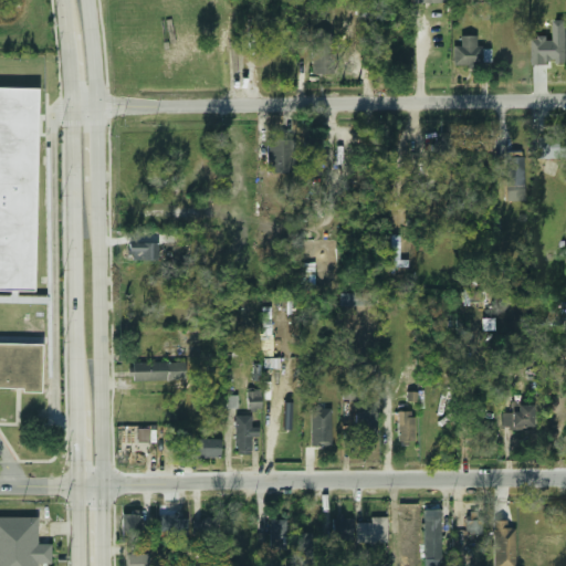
[(533,39),(533,64),(565,63),(565,20),(554,21),(554,38),(533,39)]
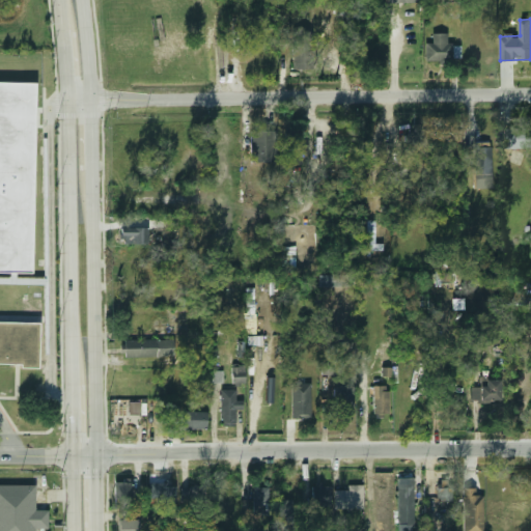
[(291,70),(311,70),(311,34),(291,34),(291,70)]
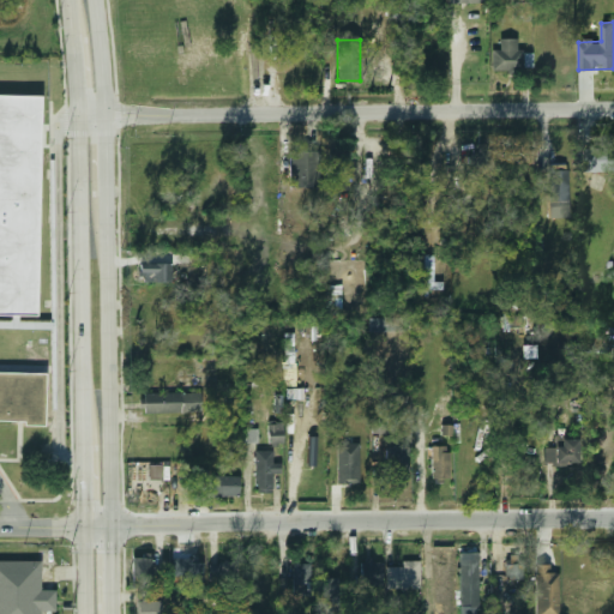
[(518,40),(498,40),(498,50),(491,50),(491,71),(518,71),(518,40)]
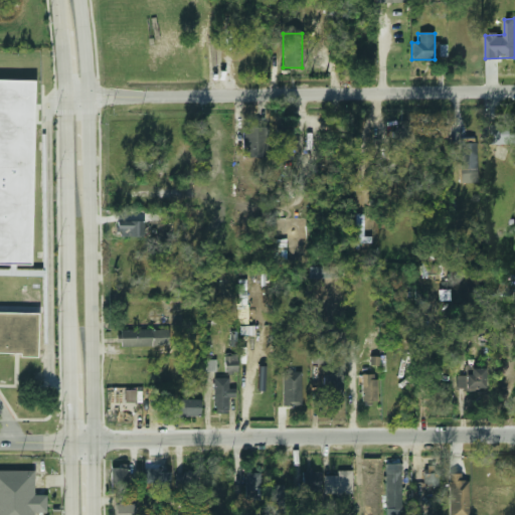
[(0,352),(19,353),(19,356),(36,356),(37,314),(0,312),(0,264),(30,265),(33,81),(0,80),(0,352)]
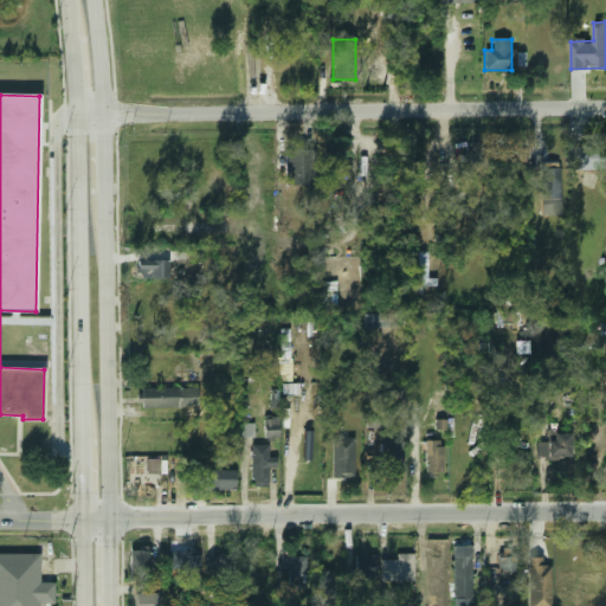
[(479,176),(479,147),(463,147),(463,176),(479,176)]
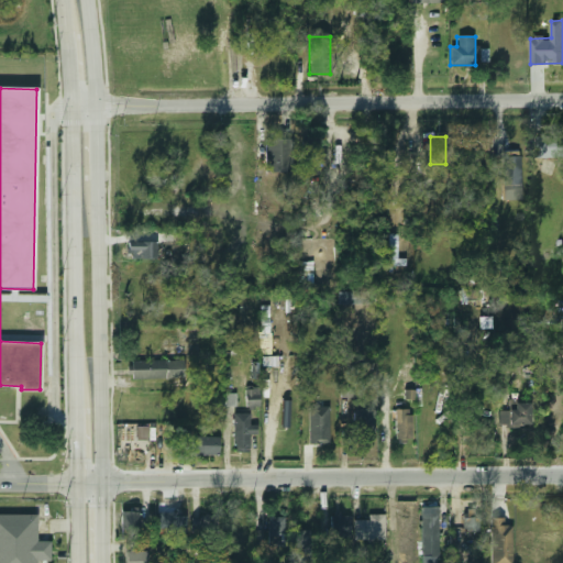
[(562,158),(562,138),(536,138),(536,158),(562,158)]
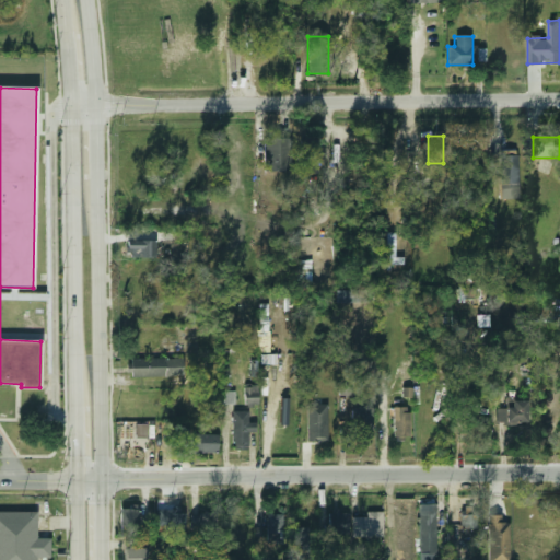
[(289,172),(289,139),(263,139),(263,172),(289,172)]
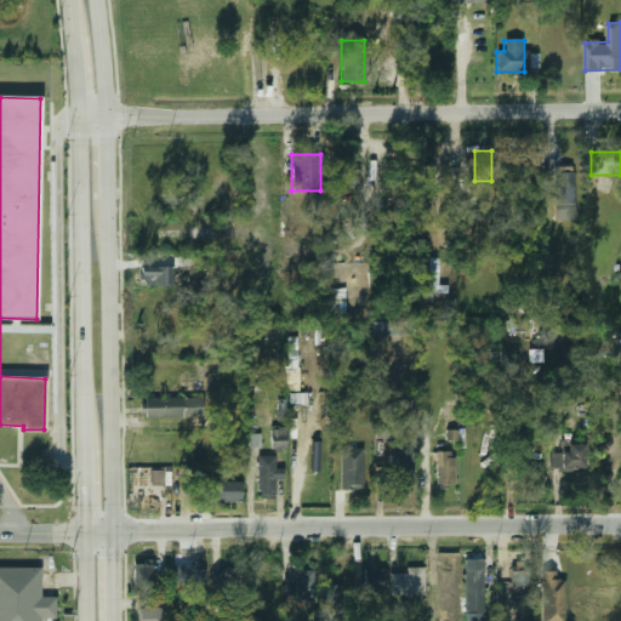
[(357,183),(357,155),(331,155),(331,183),(357,183)]
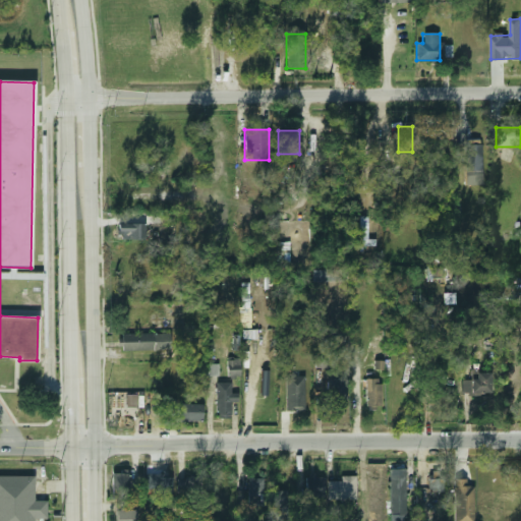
[(479,146),(464,146),(464,168),(479,168),(479,146)]
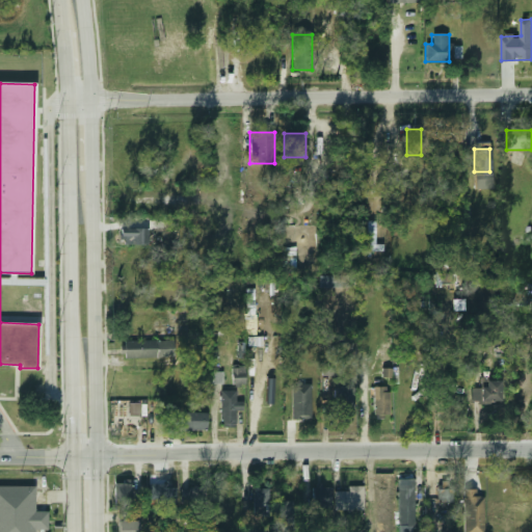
[(368,220),(367,244),(375,244),(375,220),(368,220)]
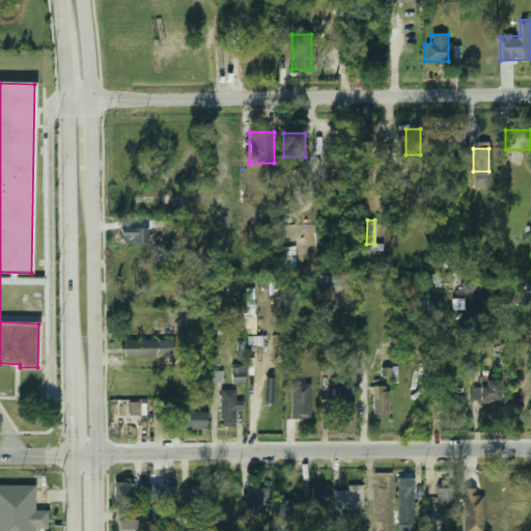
[(148,245),(149,228),(120,227),(120,244),(148,245)]
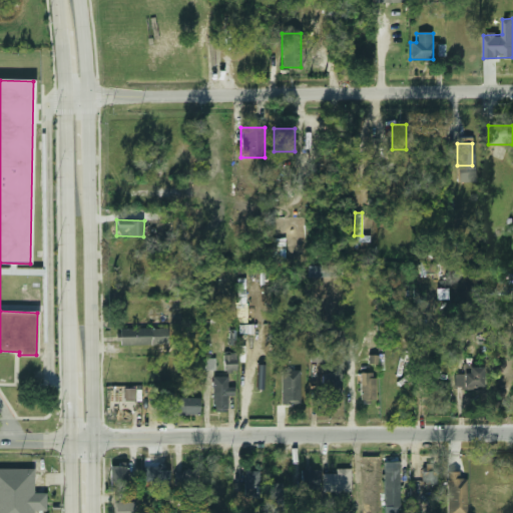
[(273,261),(285,261),(285,239),(273,239),(273,261)]
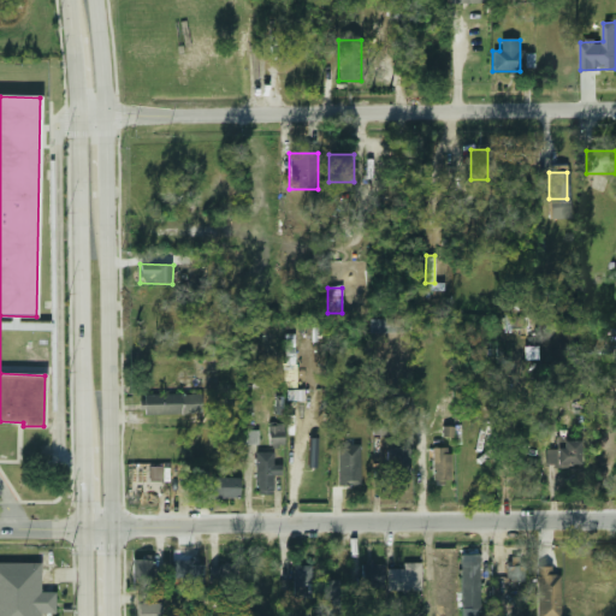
[(236,392),(236,379),(220,379),(220,392),(236,392)]
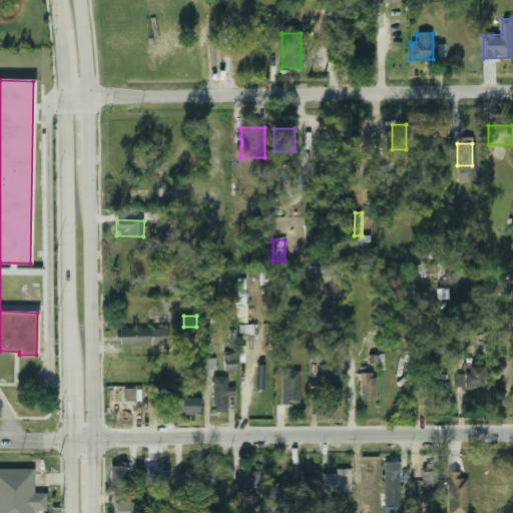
[(119,329),(119,346),(165,346),(165,329),(119,329)]
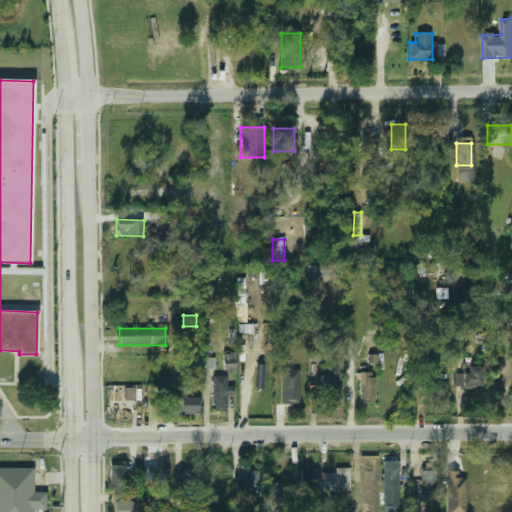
[(223,354),(224,369),(236,368),(236,353),(223,354)]
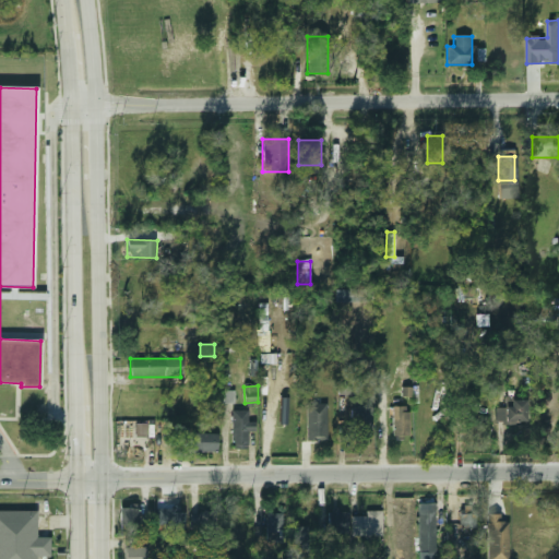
[(222,403),(234,404),(235,391),(222,390),(222,403)]
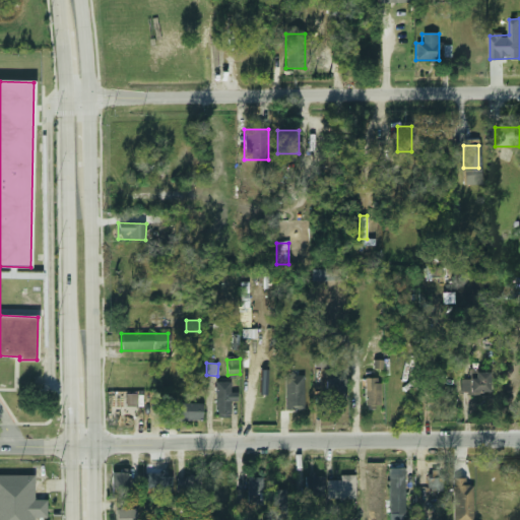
[(459,392),(489,392),(489,373),(474,373),(474,379),(459,379),(459,392)]
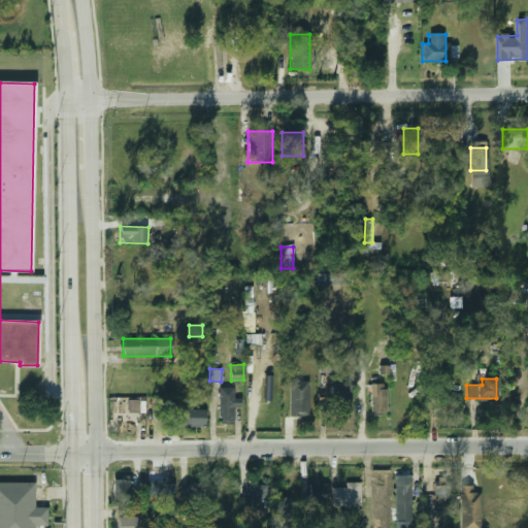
[(386,384),(366,384),(366,414),(386,414),(386,384)]
